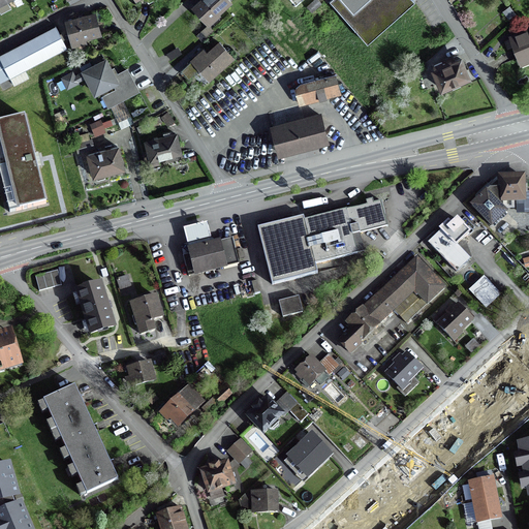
[(224,0),(195,0),(188,8),(205,26),(228,4),(224,0)]
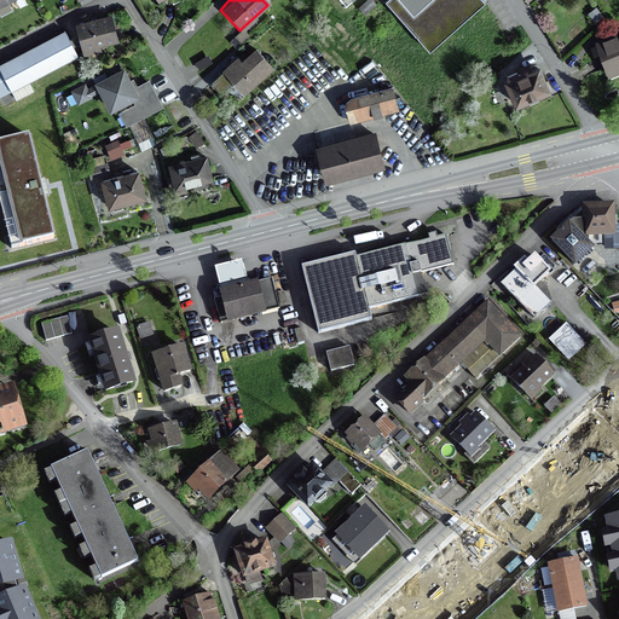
[(365,16),(376,5),(370,0),(369,0),(359,10),(365,16)]
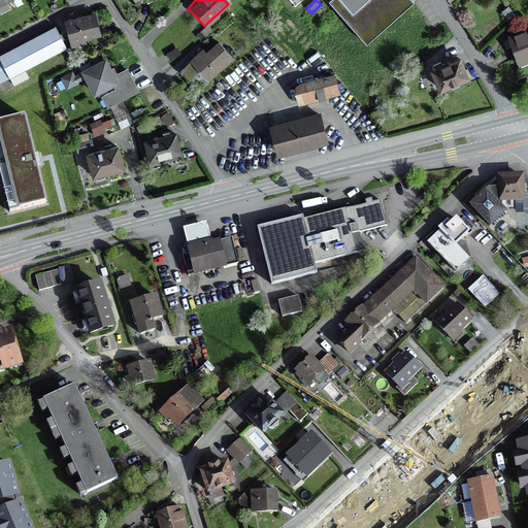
[(411,0),(332,0),(330,3),(366,44),(415,3),(411,0)]
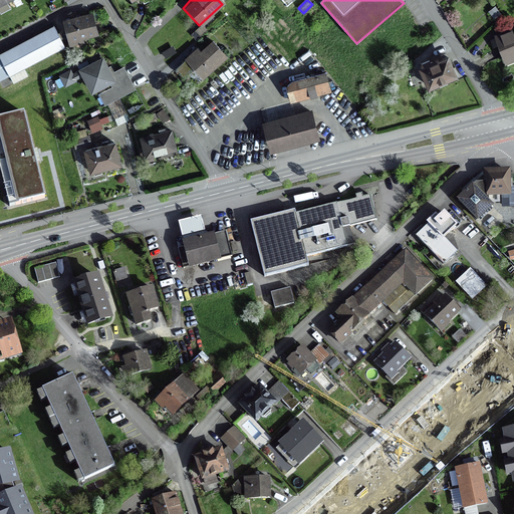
[(92,13),(64,19),(71,45),(83,42),(82,36),(97,32),(92,13)]
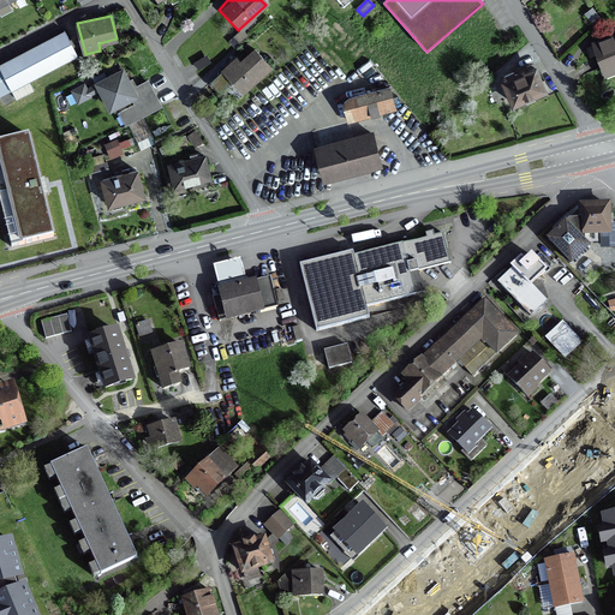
[(0,95),(77,57),(64,33),(0,65),(0,95)]
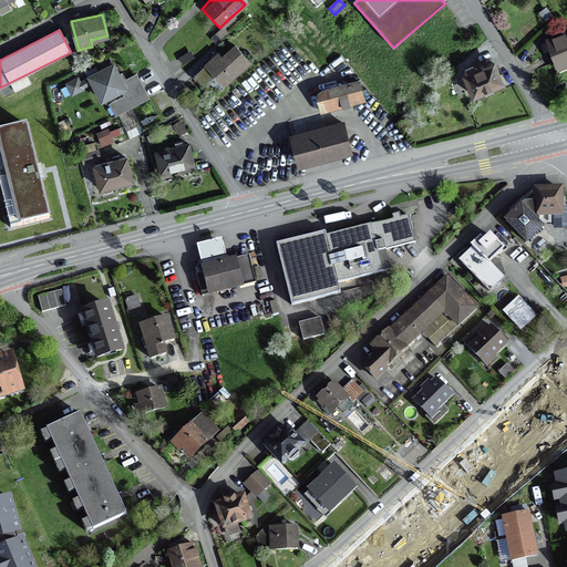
[(553,37),(544,40),(556,72),(566,66),(566,35),(554,41),(553,37)]
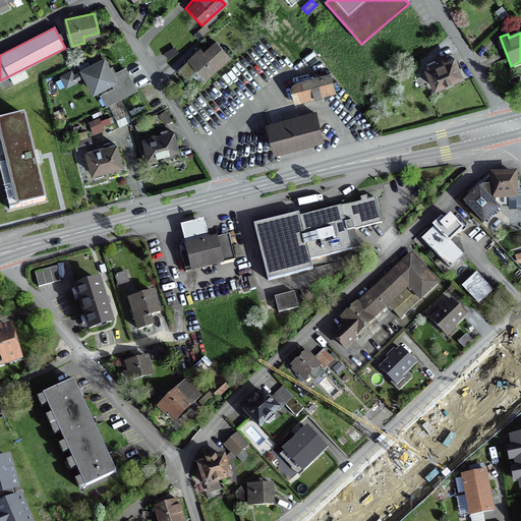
[(198,51),(177,70),(186,80),(196,71),(204,79),(228,59),(214,43),(200,54),(198,51)]
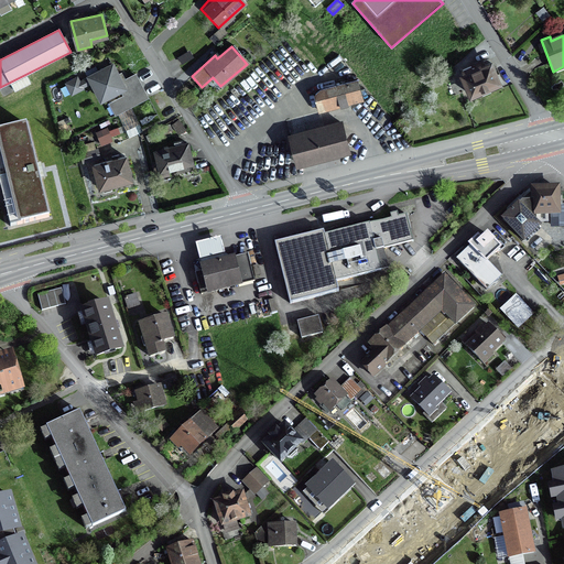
[(182,64),(194,57),(191,51),(179,57),(182,64)]
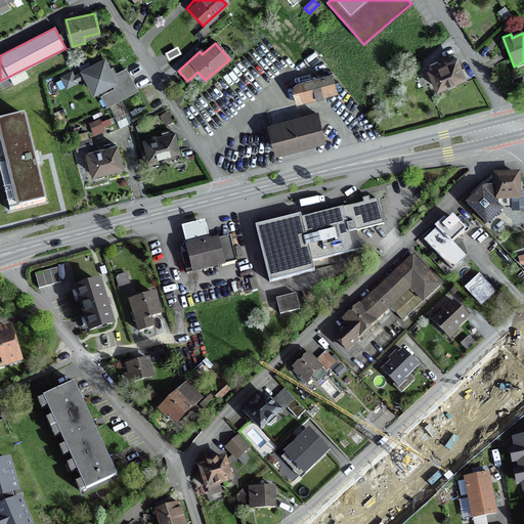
[(429,70),(438,91),(468,79),(459,56),(429,70)]
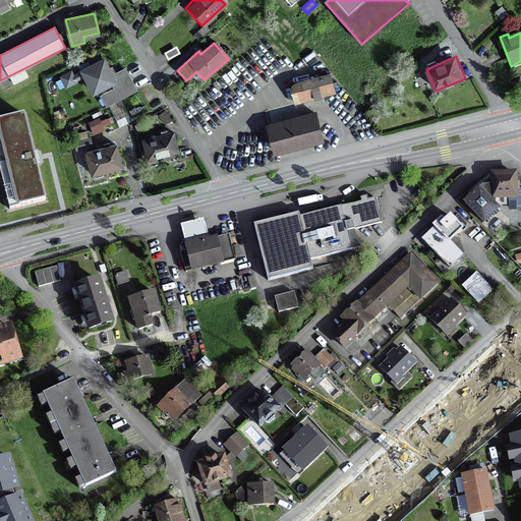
[(105,60),(81,72),(94,96),(117,83),(105,60)]
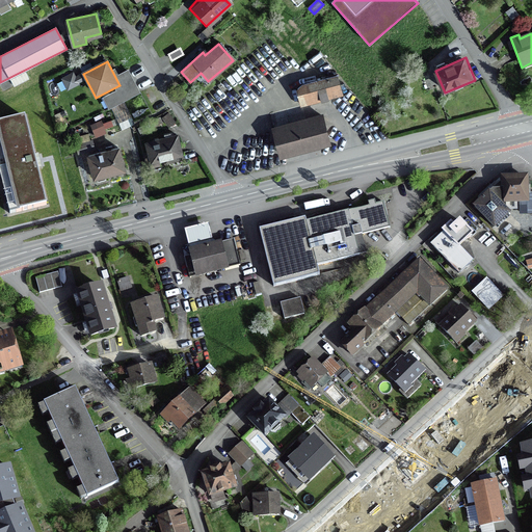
[(74,74),(62,79),(68,90),(79,86),(74,74)]
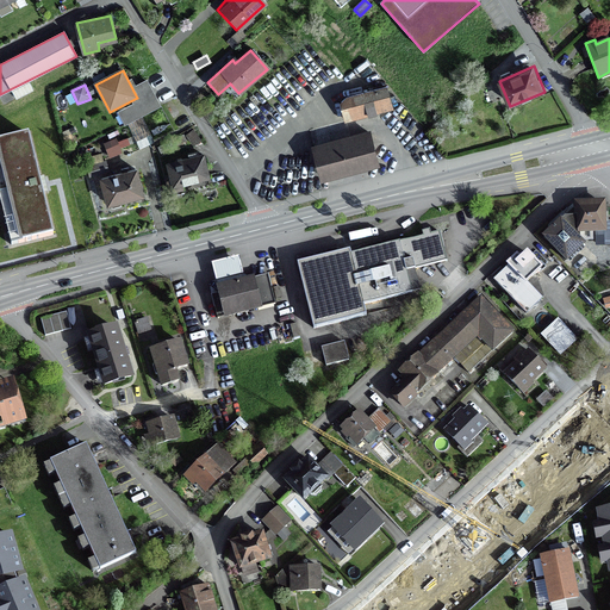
[(384,87),(343,99),(344,105),(338,107),(343,124),(390,110),(384,87)]
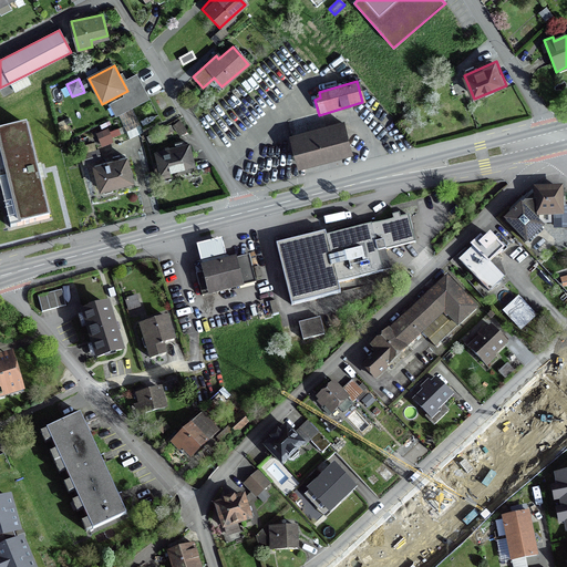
[(186,130),(179,121),(174,126),(181,134),(186,130)]
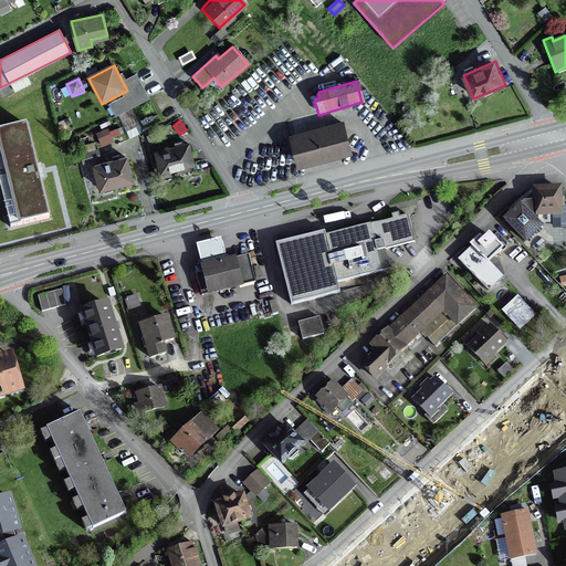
[(341,123),(285,137),(294,168),(348,154),(341,123)]
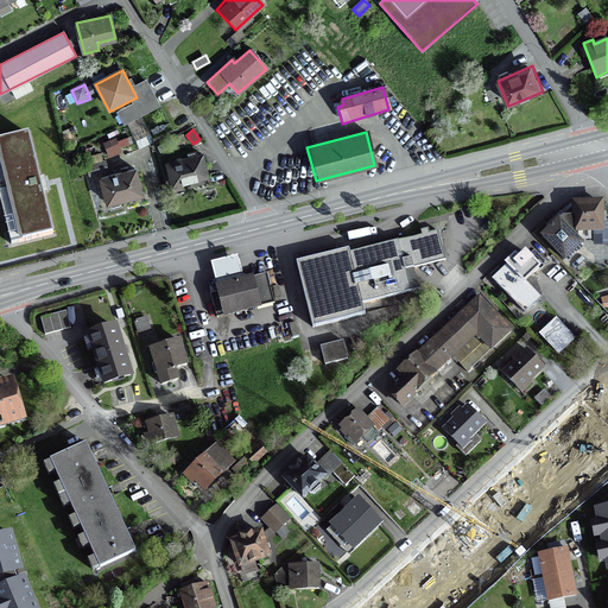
[(29,137),(0,144),(0,192),(12,242),(52,233),(29,137)]
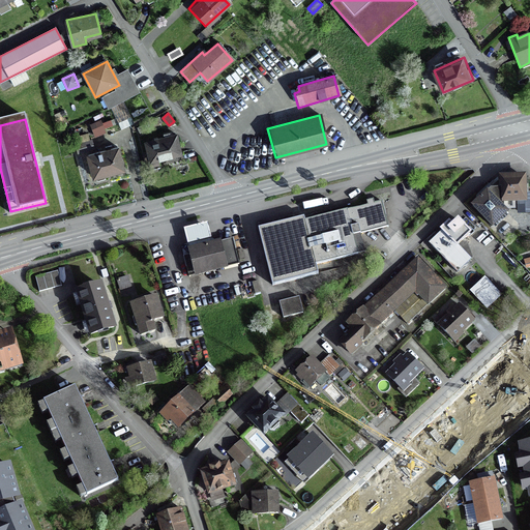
[(105,133),(100,122),(91,125),(96,137),(105,133)]
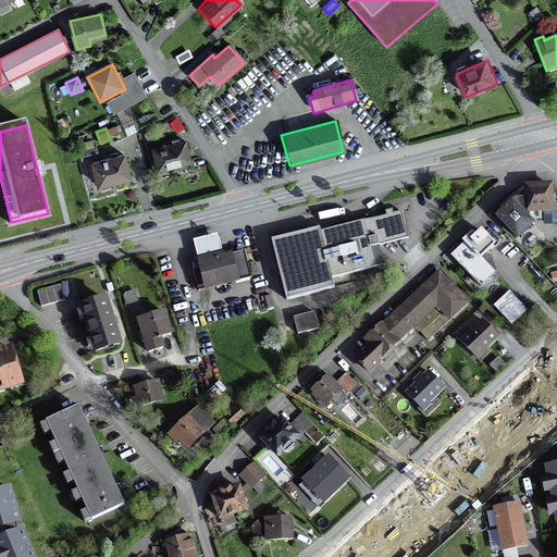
[(185,140),(152,149),(158,171),(190,162),(185,140)]
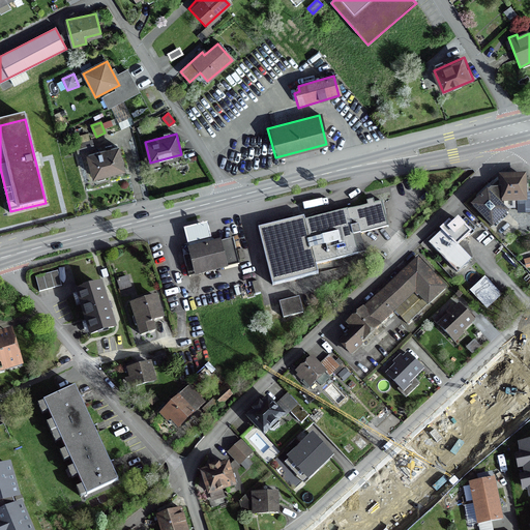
[(92,142),(76,146),(78,153),(94,148),(92,142)]
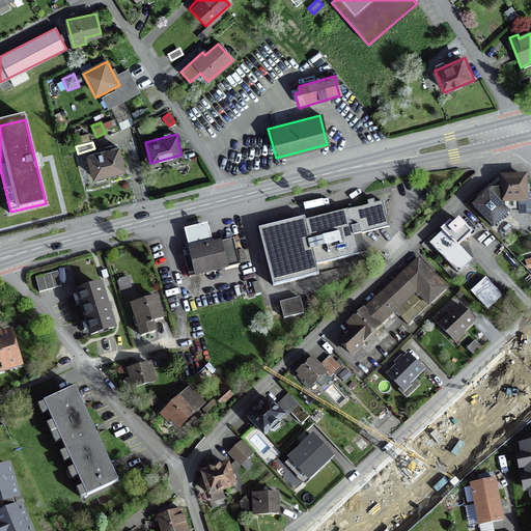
[(119,147),(88,156),(94,178),(126,170),(119,147)]
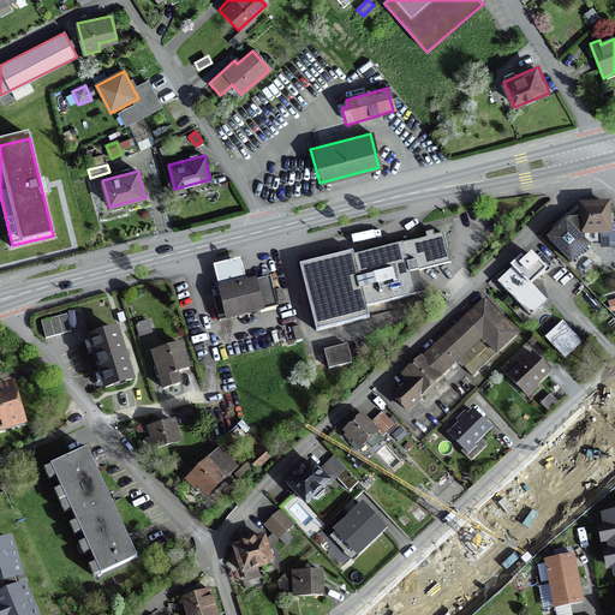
[(578,221),(567,221),(543,242),(567,269),(587,250),(579,240),(599,239),(599,249),(614,248),(614,225),(609,225),(608,204),(577,206),(578,221)]
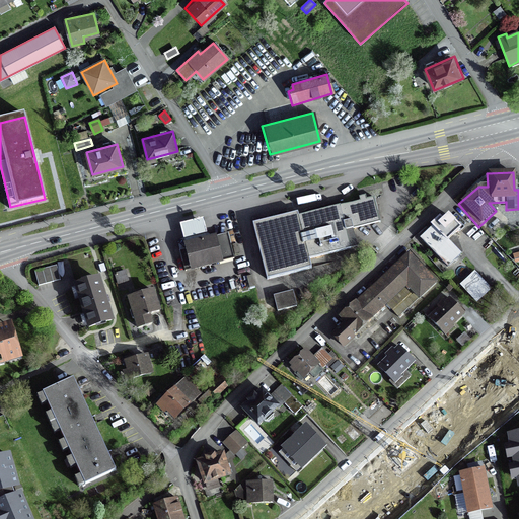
[(298,210),(253,221),(268,277),(312,266),(309,256),(351,246),(347,228),(381,219),(375,195),(364,198),(336,205),(302,213),(299,214),(298,210)]
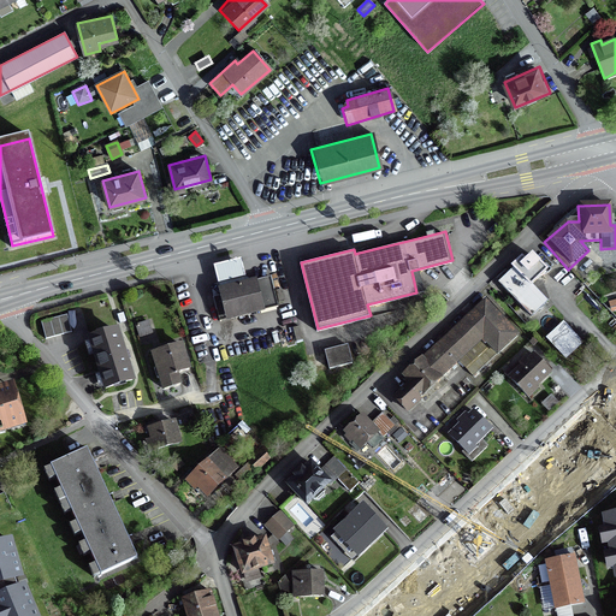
[(511,271),(496,285),(529,323),(546,307),(528,288),(543,274),(528,259),(522,266),(519,262),(510,270),(511,271)]
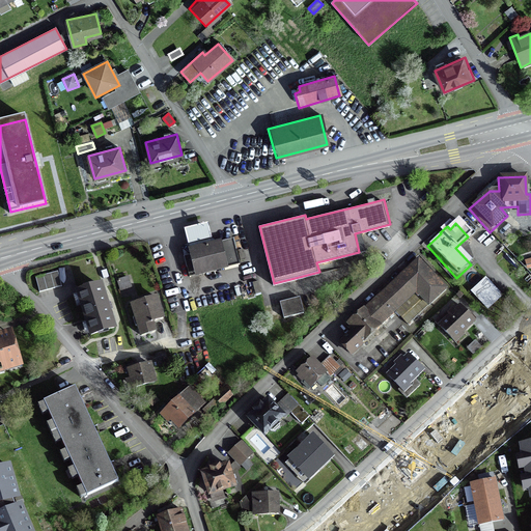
[(233,239),(194,249),(195,254),(185,257),(190,277),(240,264),(233,239)]
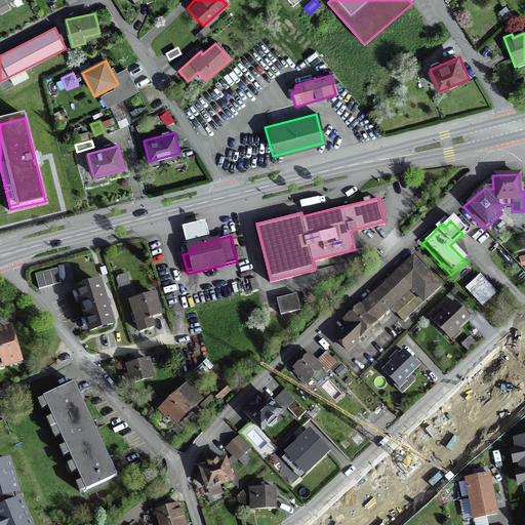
[(347,328),(336,338),(348,351),(359,340),(357,338),(391,308),(404,321),(441,286),(414,256),(346,320),(351,325),(350,326),(348,328),(347,328)]
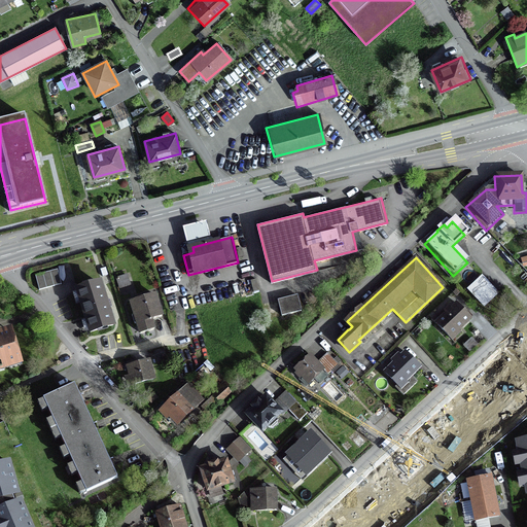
[(130,287),(128,277),(117,279),(120,289),(130,287)]
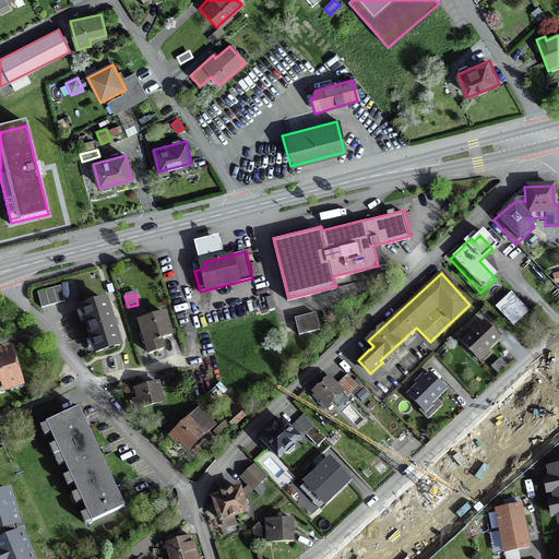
[(518,300),(511,294),(498,307),(503,313),(518,300)]
